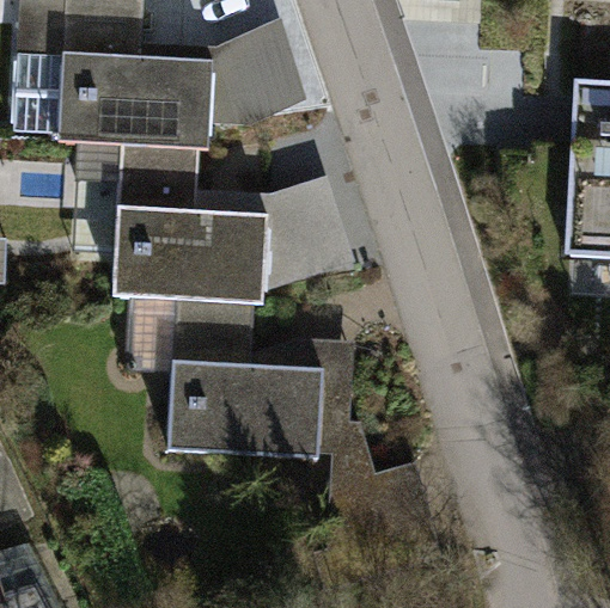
[(63,0),(56,140),(120,142),(196,146),(207,147),(211,59),(139,56),(141,0),(63,0)]
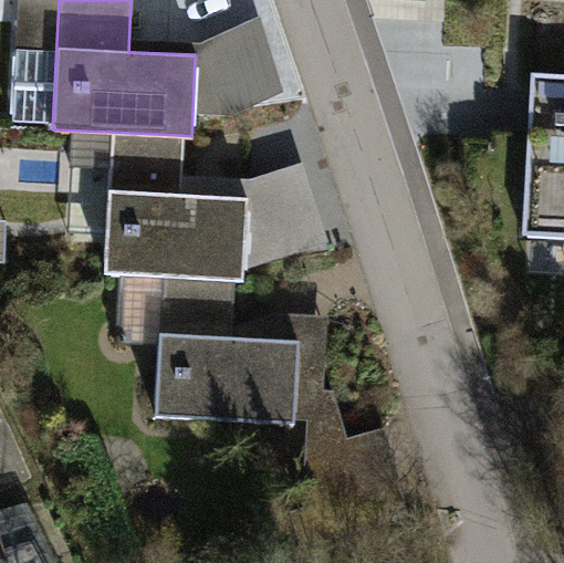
[(563,76),(533,75),(525,230),(563,231),(563,76)]
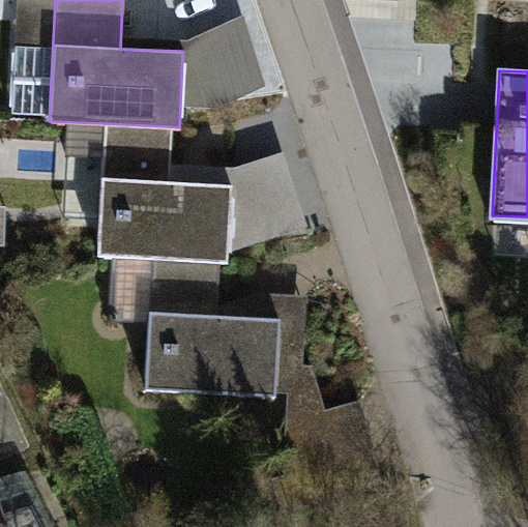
[(170,126),(104,123),(96,255),(112,255),(217,261),(227,261),(230,184),(168,181),(170,126)]
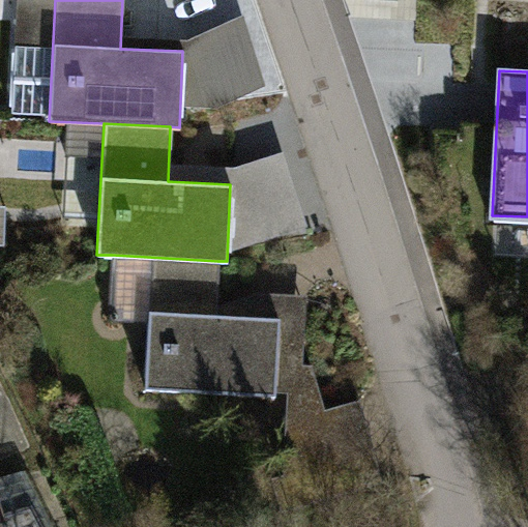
[(217,261),(112,255),(109,306),(100,310),(96,316),(97,323),(100,328),(106,330),(113,330),(118,326),(120,320),(148,321),(144,388),(273,394),(277,319),(215,316),(215,304),(217,261)]
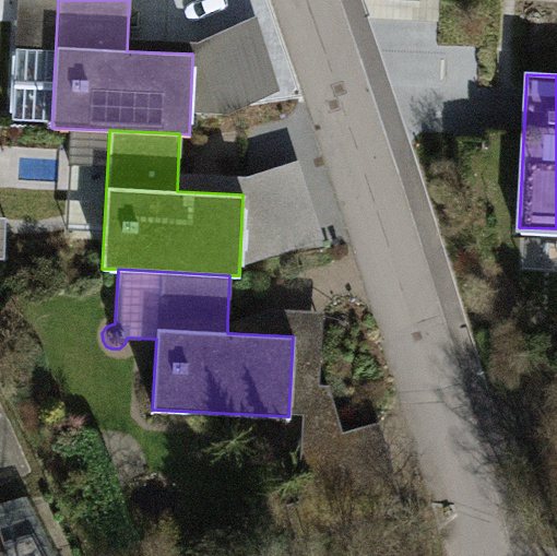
[(270,307),(227,321),(227,333),(293,336),(288,416),(304,417),(299,499),(288,503),(298,536),(403,507),(378,418),(342,430),(328,382),(319,382),(322,309),(270,307)]
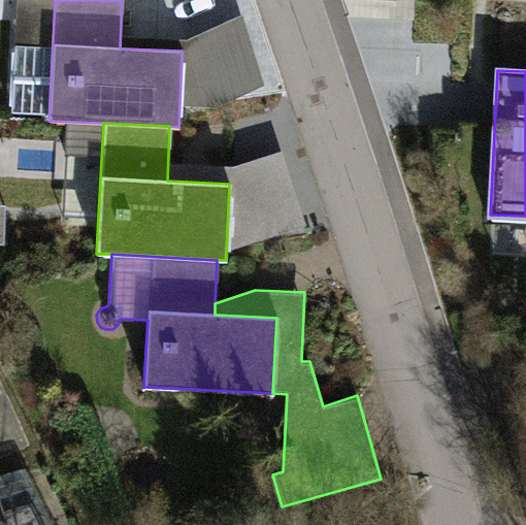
[(0,524),(33,524),(24,507),(36,504),(23,477),(0,483),(0,524)]
